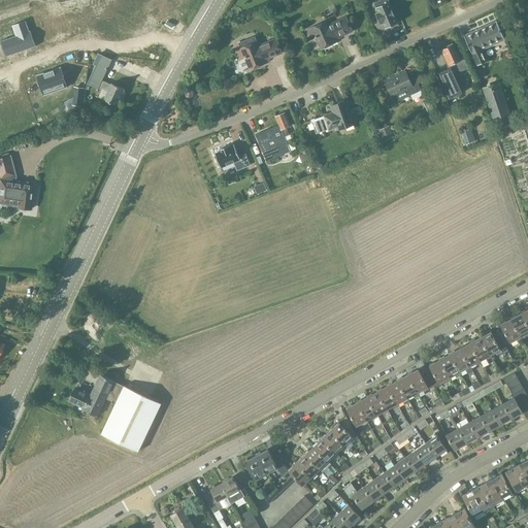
[(386,29),(398,24),(387,0),(380,0),(381,1),(374,4),(378,13),(375,14),(380,25),(383,24),(386,29)]
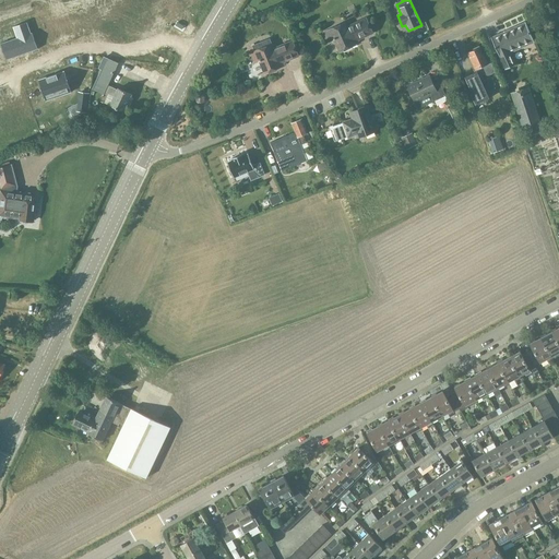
[(44,33),(51,31),(46,16),(38,19),(44,33)]
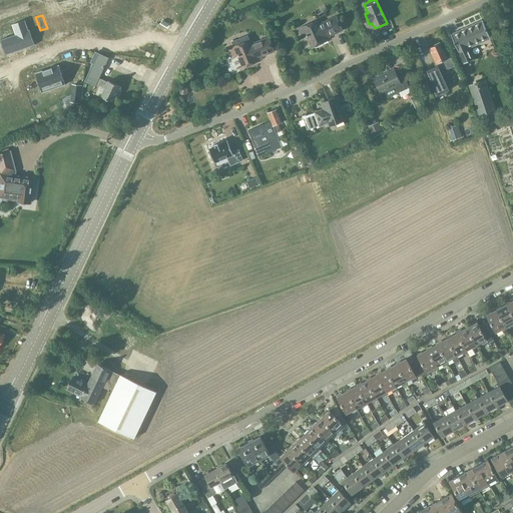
[(326,40),(343,32),(337,18),(320,26),(318,22),(299,31),(303,40),(307,38),(312,48),(309,49),(309,50),(327,42),(326,40)]
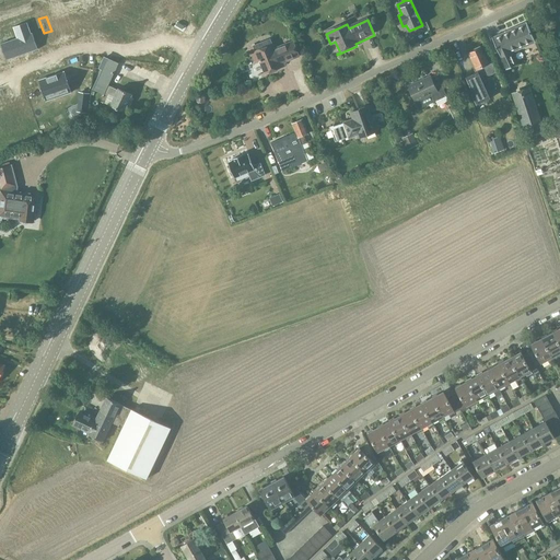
[(16,38),(0,44),(7,60),(38,49),(32,33),(31,34),(27,23),(13,27),(16,38)]
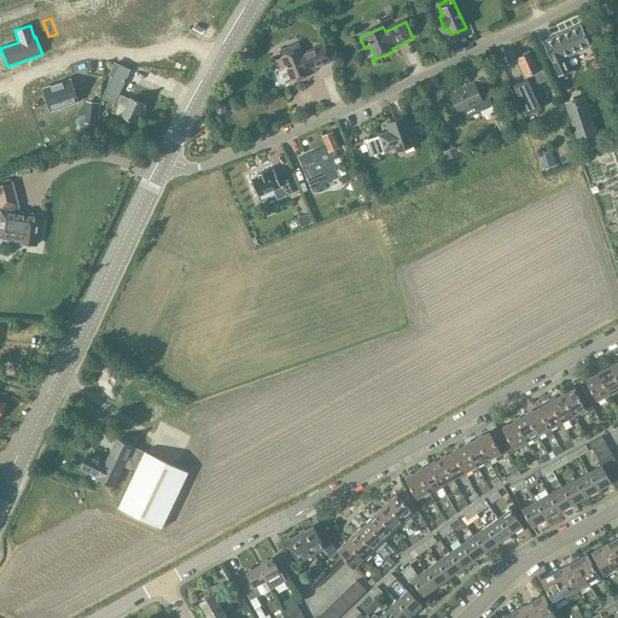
[(582,25),(543,44),(559,79),(570,73),(563,58),(571,53),(572,56),(592,48),(582,25)]
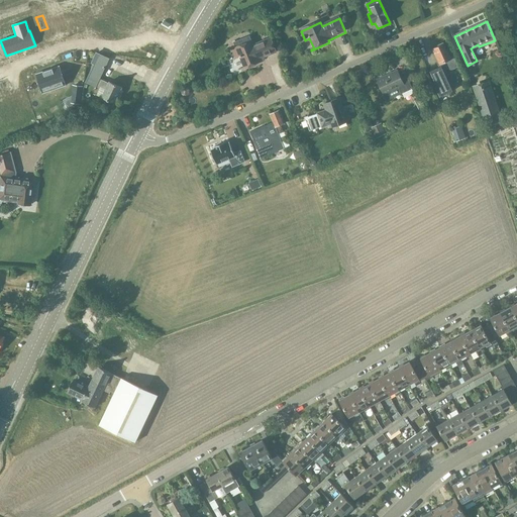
[(249,36),(230,44),(232,50),(236,60),(240,58),(244,69),(242,70),(242,71),(260,64),(259,61),(277,54),(271,39),(253,46),(251,42),(249,36)]
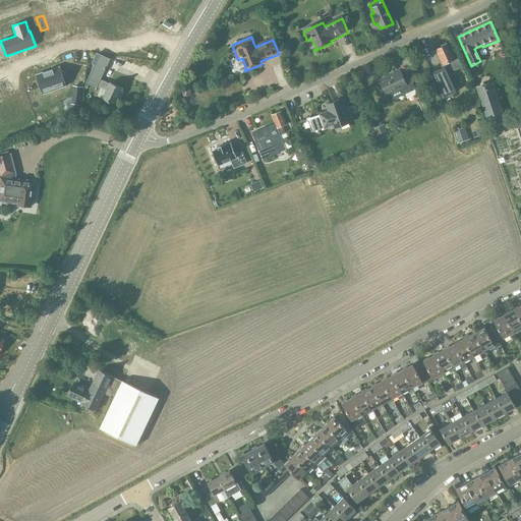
[(433,73),(441,88),(440,89),(444,99),(456,93),(448,73),(450,72),(454,70),(455,70),(457,69),(459,69),(460,68),(461,66),(458,58),(455,59),(449,45),(437,50),(445,68),(433,73)]
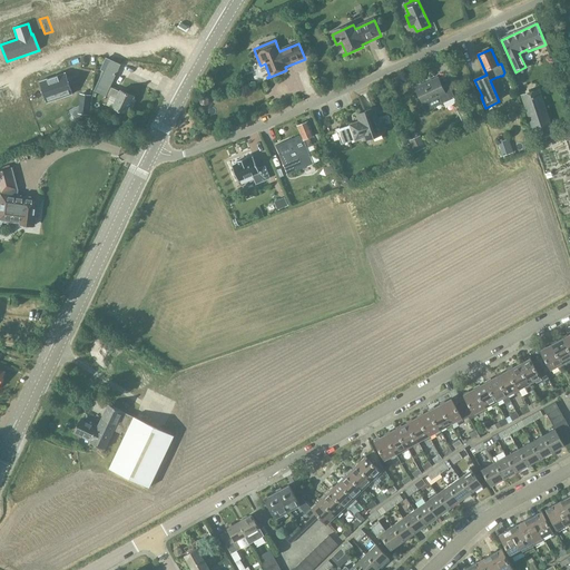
[(104,71),(94,91),(106,97),(107,95),(111,97),(115,98),(117,99),(112,108),(126,115),(130,107),(133,108),(136,100),(134,99),(135,97),(120,91),(120,92),(118,91),(110,88),(120,65),(107,59),(101,70),(104,71)]
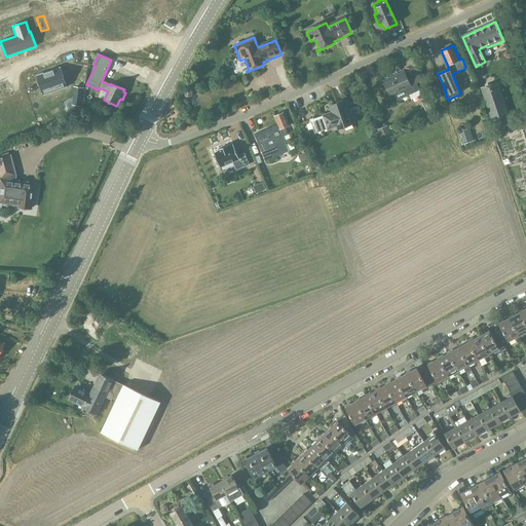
[(60,68),(37,76),(43,96),(67,87),(60,68)]
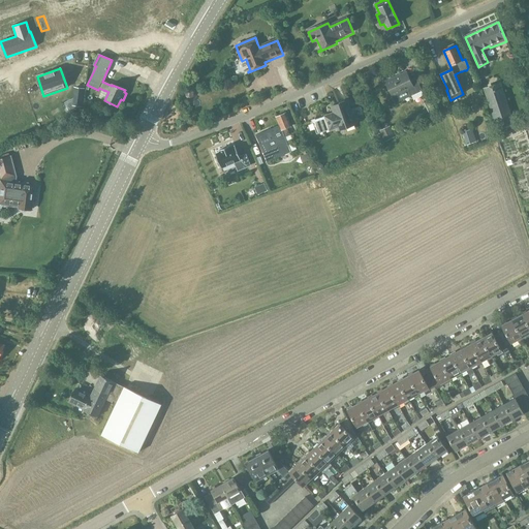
[(386,83),(394,97),(397,104),(423,91),(416,79),(411,82),(407,72),(386,83)]
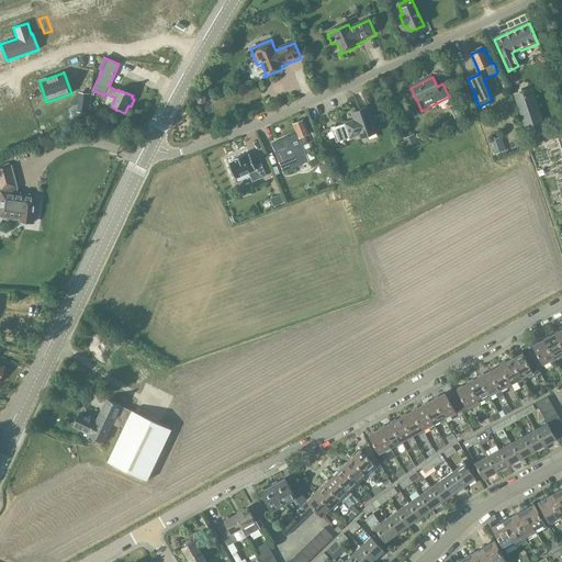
[(528,137),(546,132),(531,89),(514,94),(528,137)]
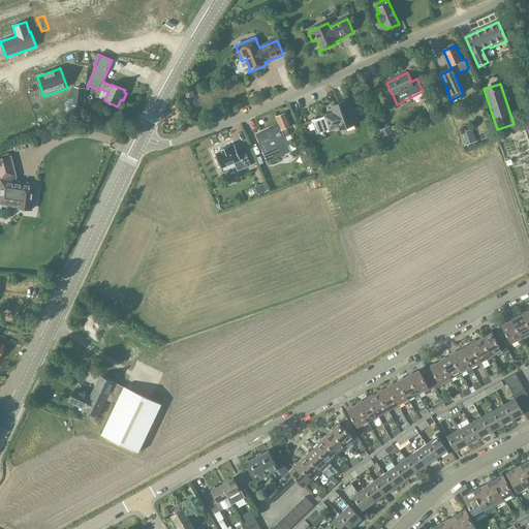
[(73,98),(65,103),(70,113),(82,106),(84,89),(75,88),(73,98)]
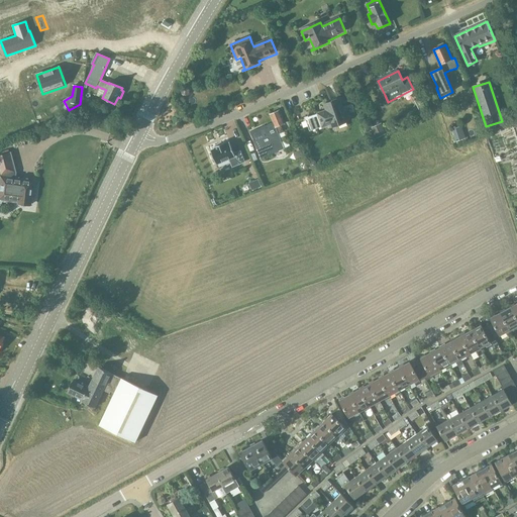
[(347,122),(339,100),(324,105),(326,111),(306,118),(310,132),(331,124),(332,128),(347,122)]
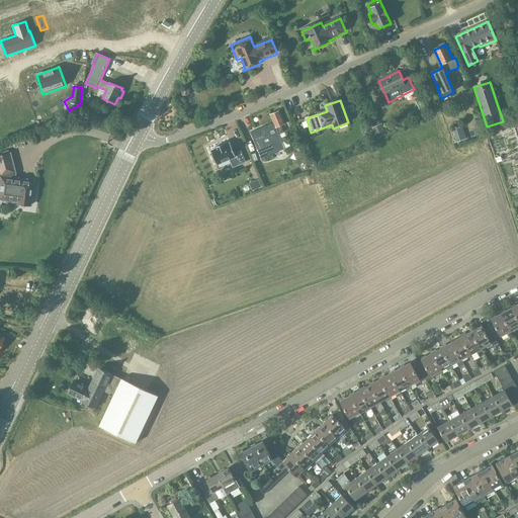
[(270,115),(274,123),(251,134),(261,159),(285,149),(276,128),(285,124),(280,111),(270,115)]
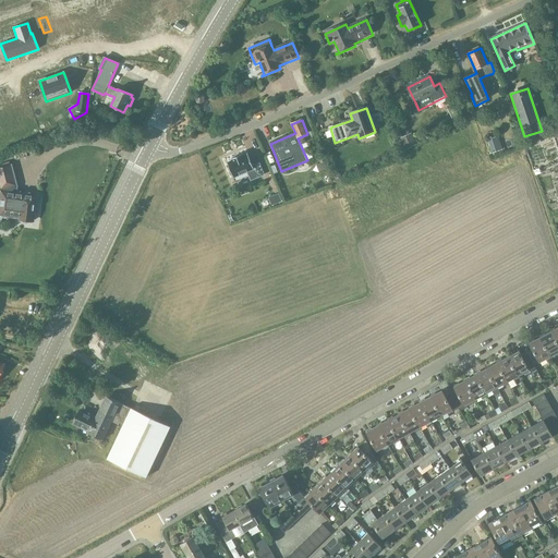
[(400,137),(405,149),(417,144),(412,132),(400,137)]
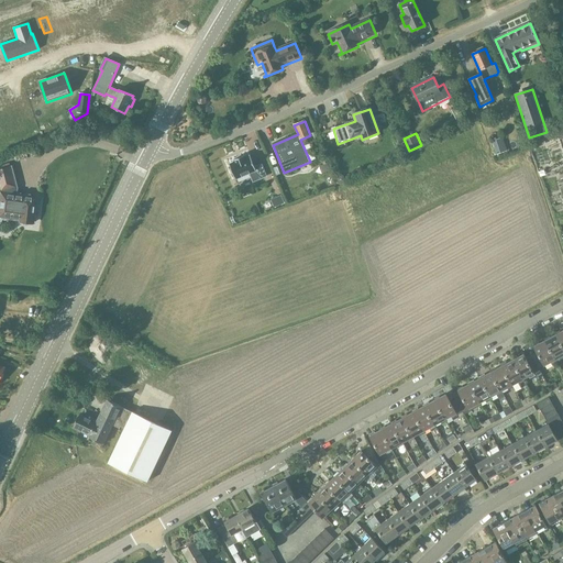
[(492,141),(497,155),(507,151),(503,136),(492,141)]
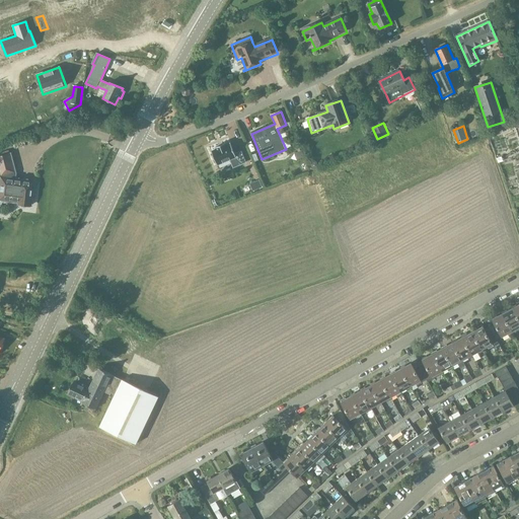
[(235,154),(230,144),(226,146),(225,144),(215,148),(216,150),(211,152),(217,165),(235,157),(239,165),(245,162),(241,151),(235,154)]
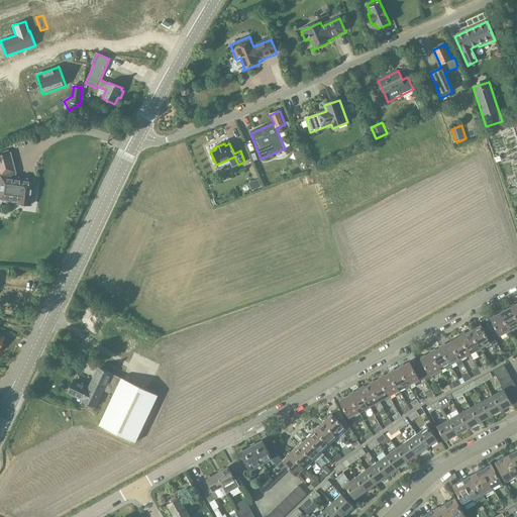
[(301,150),(294,153),(296,161),(304,158),(301,150)]
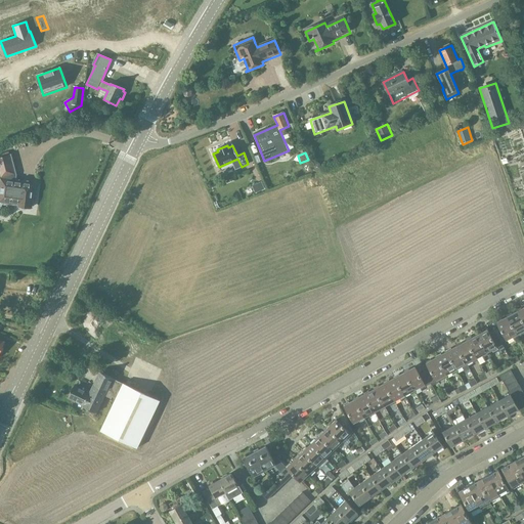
[(0,206),(2,203),(19,205),(19,207),(22,207),(22,210),(27,211),(29,209),(31,209),(34,189),(35,182),(15,179),(15,177),(9,156),(4,157),(0,158),(0,206)]
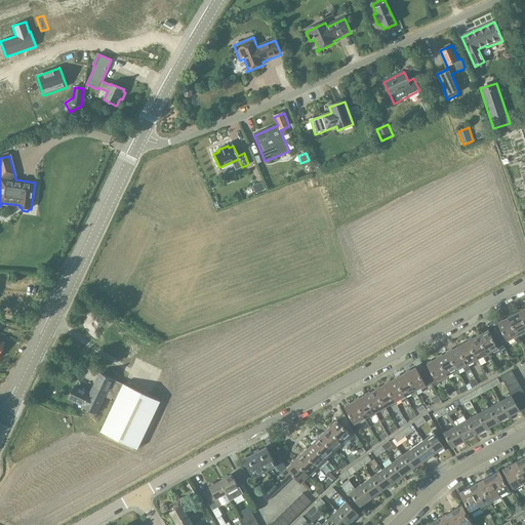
[(261,183),(253,187),(256,193),(265,190),(261,183)]
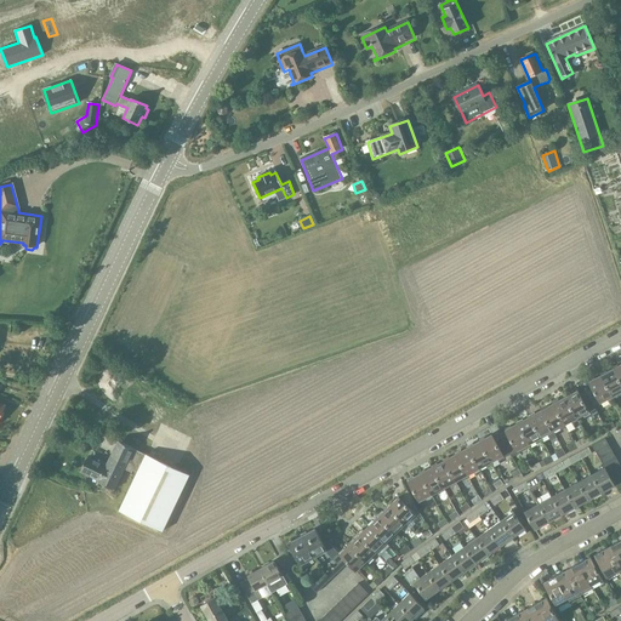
[(620,383),(613,369),(602,375),(613,396),(619,393),(620,396),(620,394),(620,383)]
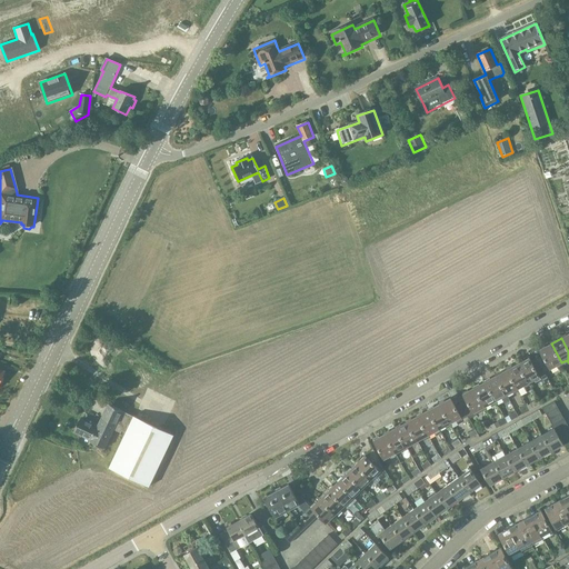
[(539,350),(542,357),(537,359),(543,372),(550,370),(556,367),(557,369),(562,366),(561,362),(551,343),(539,350)]
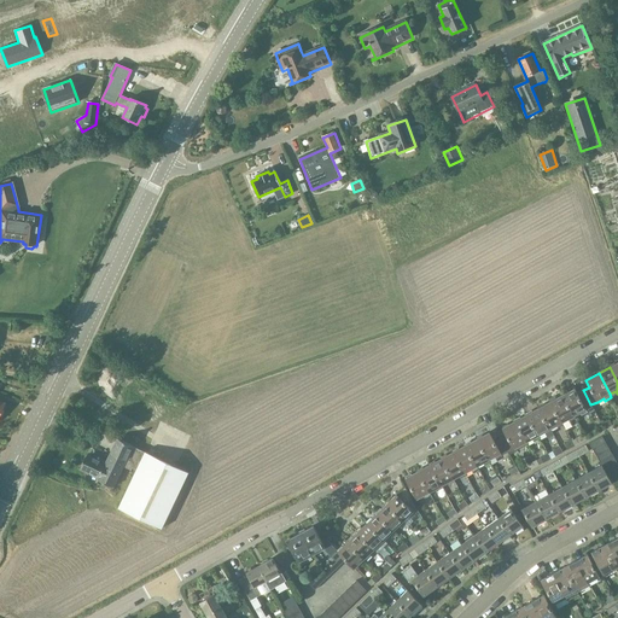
[(575,389),(563,396),(573,417),(579,414),(581,417),(587,413),(589,417),(595,414),(590,404),(583,390),(577,394),(575,389)]
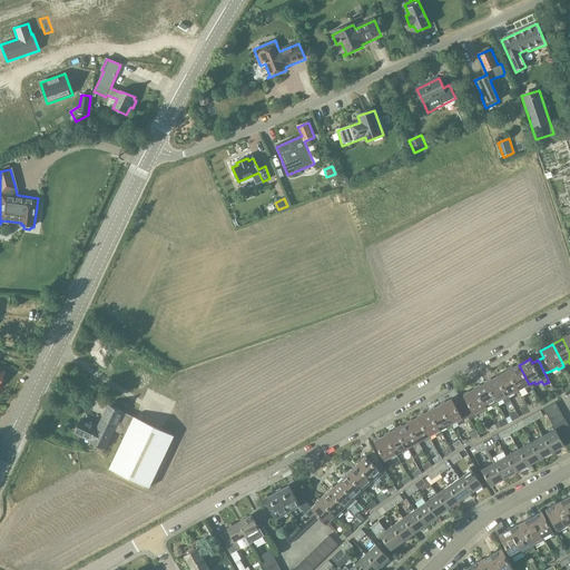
[(519,365),(508,371),(518,390),(523,387),(526,390),(530,386),(529,384),(519,365)]
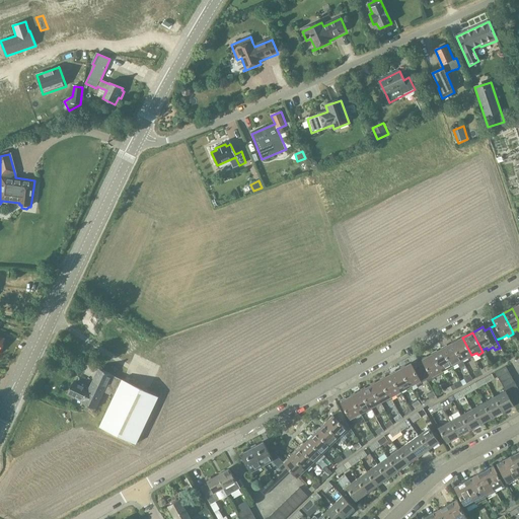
[(462,338),(452,344),(461,361),(466,358),(467,360),(472,358),(471,355),(462,338)]
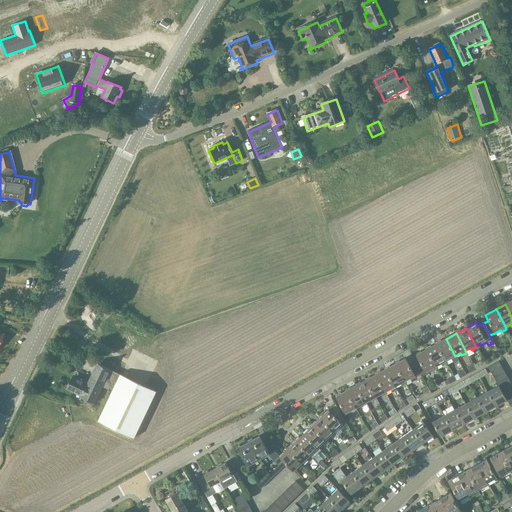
[(446,339),(436,344),(445,361),(450,359),(451,361),(457,358),(455,356),(446,339)]
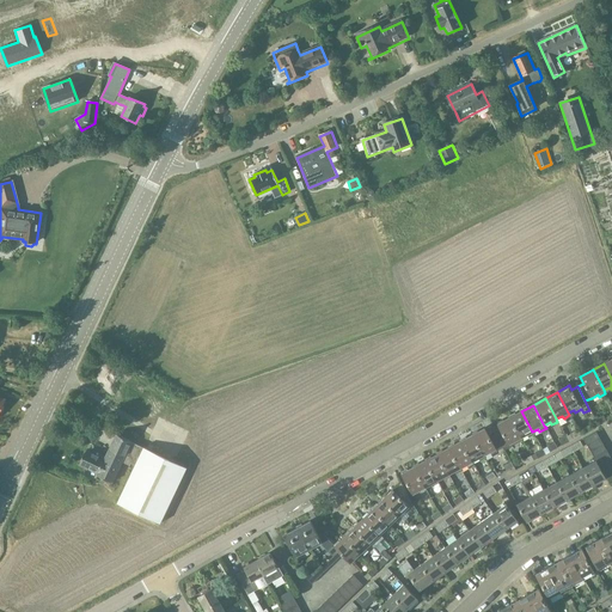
[(521,411),(509,417),(521,439),(526,435),(528,438),(533,434),(532,432),(521,411)]
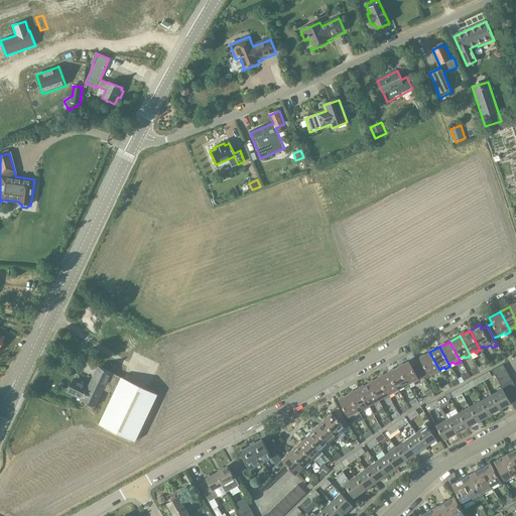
[(429,352),(419,358),(421,362),(416,364),(423,378),(425,380),(430,377),(440,372),(439,370),(429,352)]
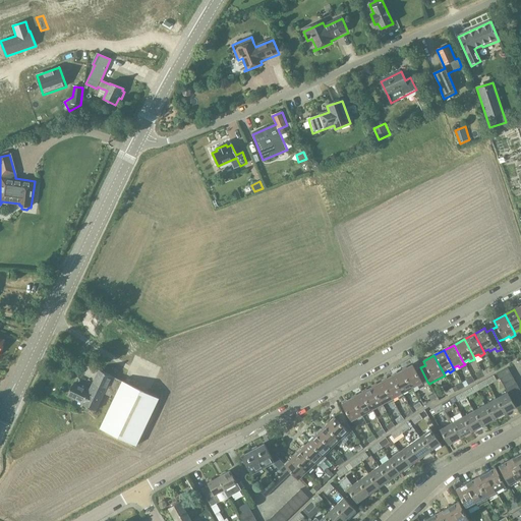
[(412,365),(402,370),(411,389),(416,386),(417,388),(422,385),(427,382),(420,367),(415,370),(412,365)]
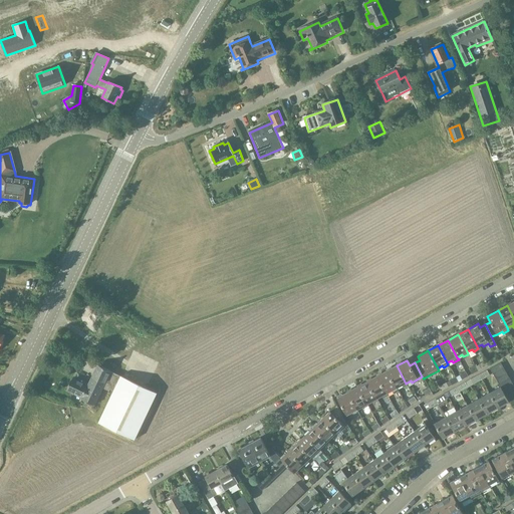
[(489,369),(492,374),(503,368),(500,363),(489,369)]
